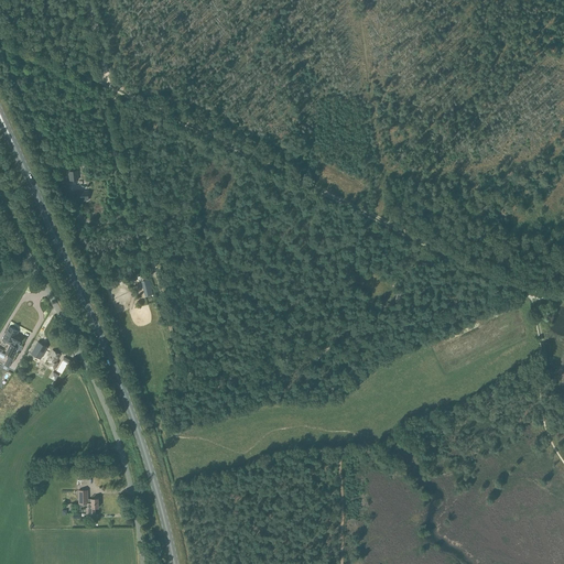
[(79,181),(78,171),(71,171),(71,167),(64,167),(65,179),(69,179),(69,182),(79,181)]
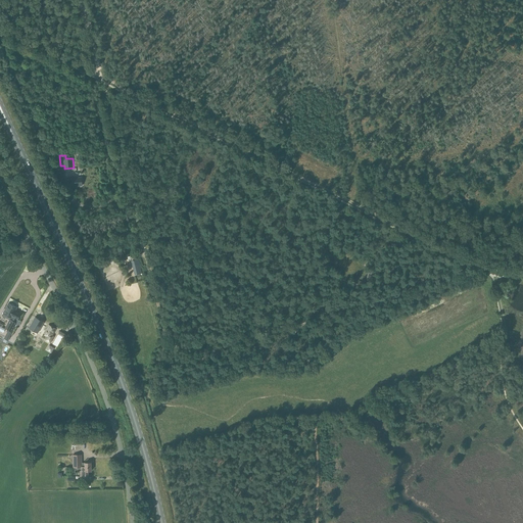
[(68,178),(69,183),(72,182),(73,187),(82,186),(82,177),(72,178),(68,178)]
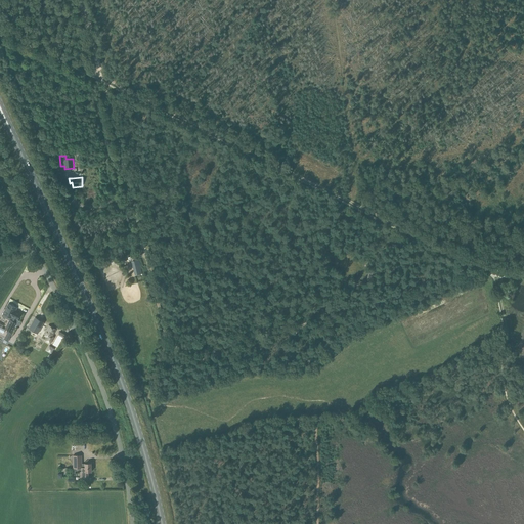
[(135,275),(141,273),(138,260),(132,262),(135,275)]
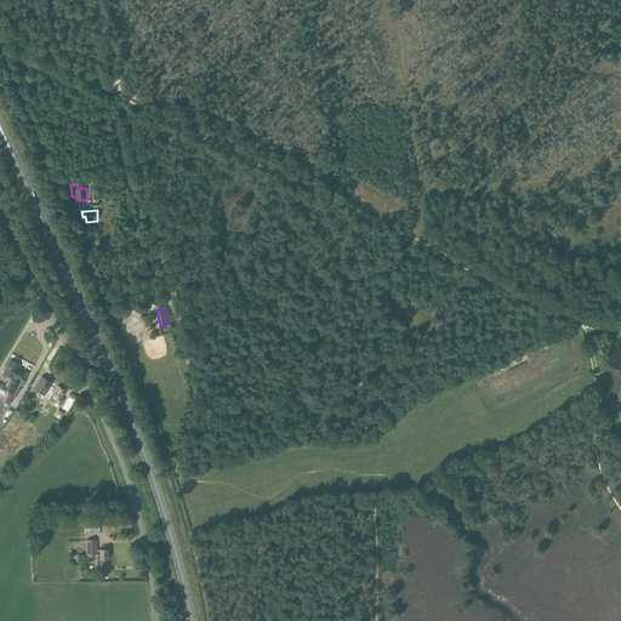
[(440,334),(445,324),(439,322),(434,331),(440,334)]
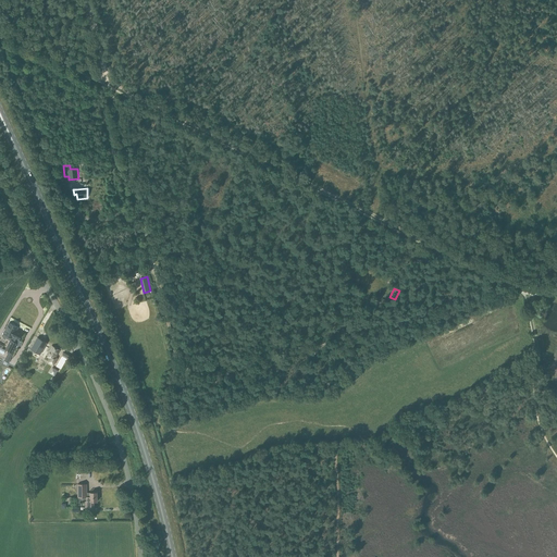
[(16,330),(17,326),(15,325),(15,324),(13,323),(12,323),(10,322),(3,333),(12,337),(5,348),(12,353),(17,343),(16,343),(17,339),(19,339),(22,333),(16,330)]
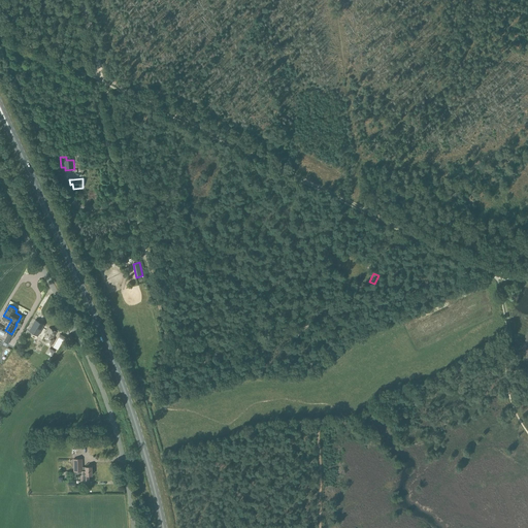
[(38,336),(44,325),(35,320),(29,331),(38,336)]
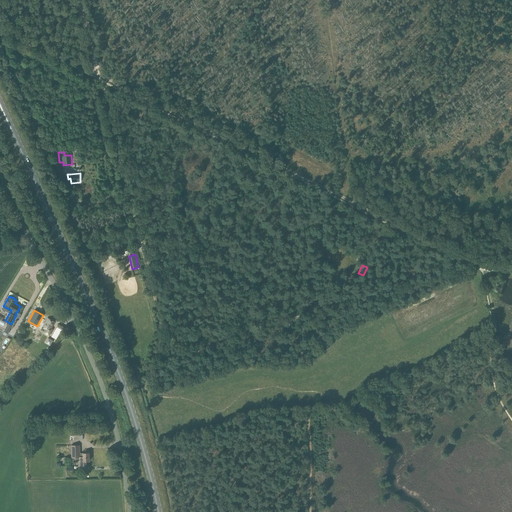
[(50,336),(54,330),(52,329),(53,327),(52,326),(55,322),(48,318),(43,327),(46,329),(44,333),(50,336)]
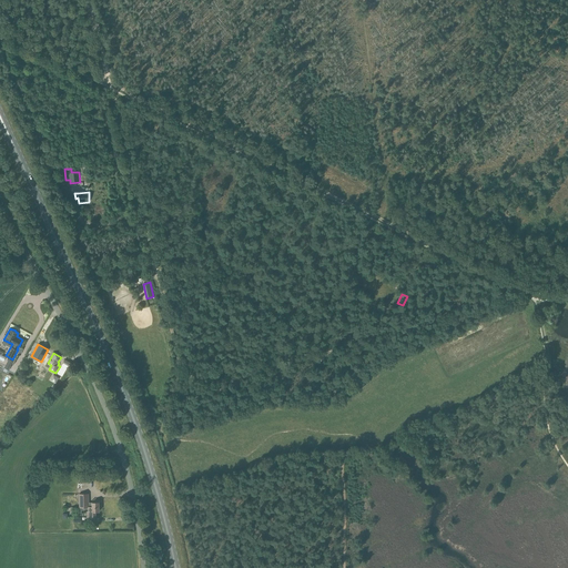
[(0,397),(1,398),(14,372),(10,369),(7,376),(2,374),(0,378),(0,397)]
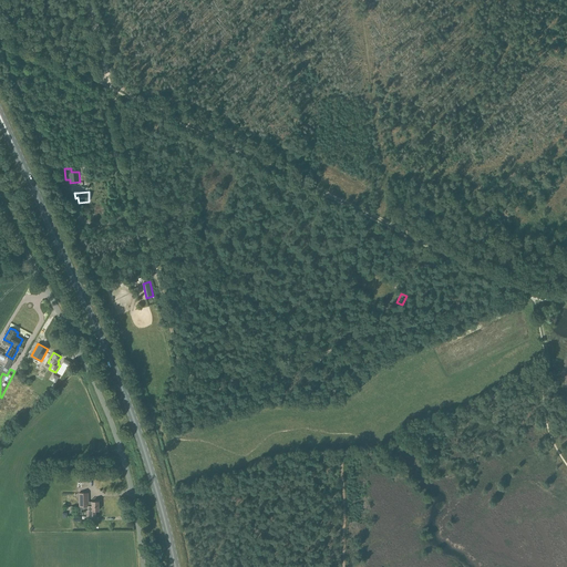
[(99,502),(92,502),(89,502),(89,493),(79,493),(79,507),(89,506),(89,511),(88,511),(88,517),(95,517),(95,511),(99,511),(99,502)]
